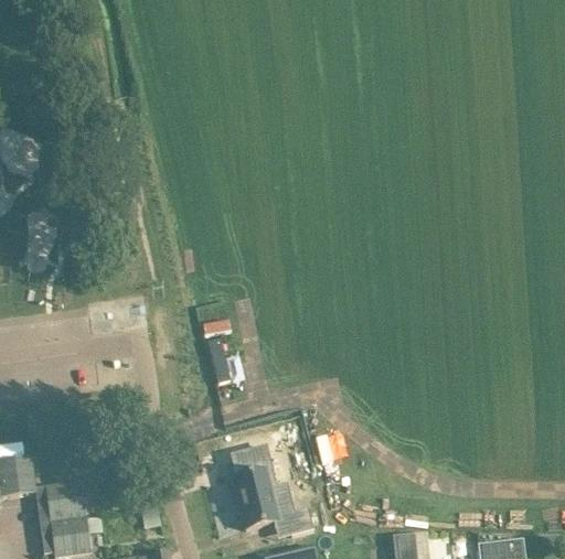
[(294,461),(289,443),(287,437),(246,448),(253,471),(233,476),(238,497),(240,496),(242,503),(241,503),(247,525),(245,526),(246,528),(278,519),(266,469),(294,461)]
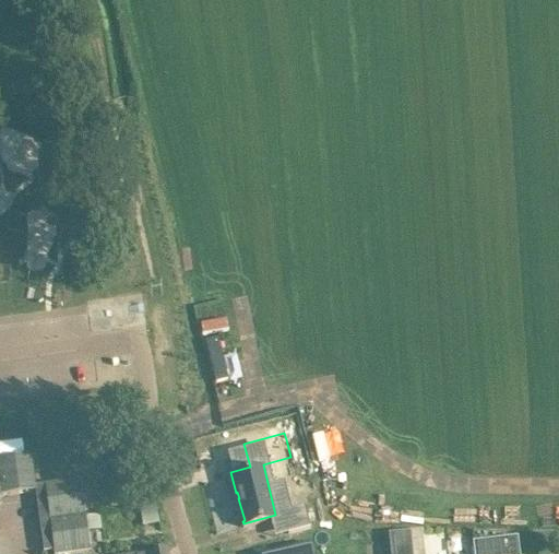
[(36,486),(34,464),(32,450),(0,455),(0,490),(0,491),(36,486)]
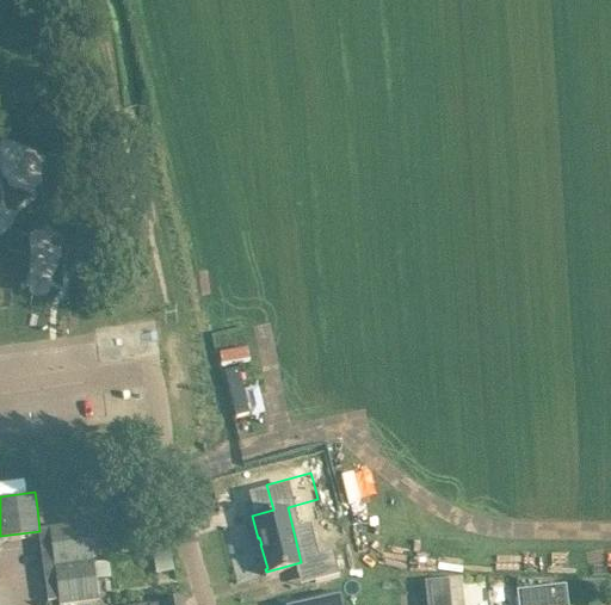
[(339,517),(308,525),(313,545),(344,537),(339,517)]
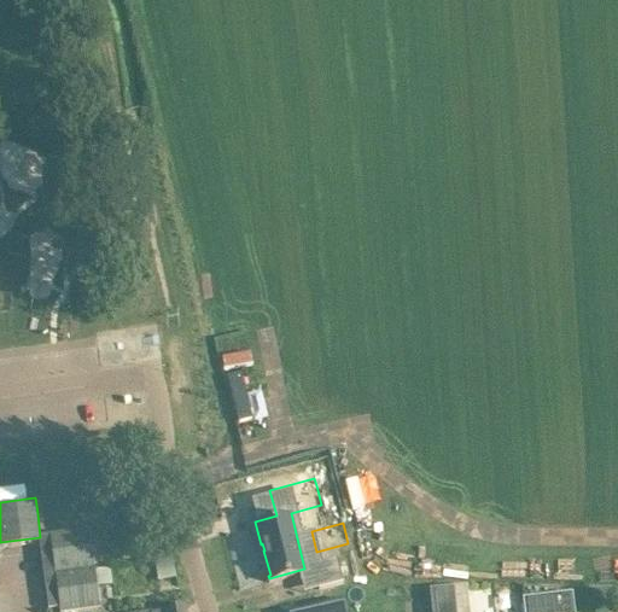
[(54,570),(94,564),(88,525),(50,530),(54,570)]
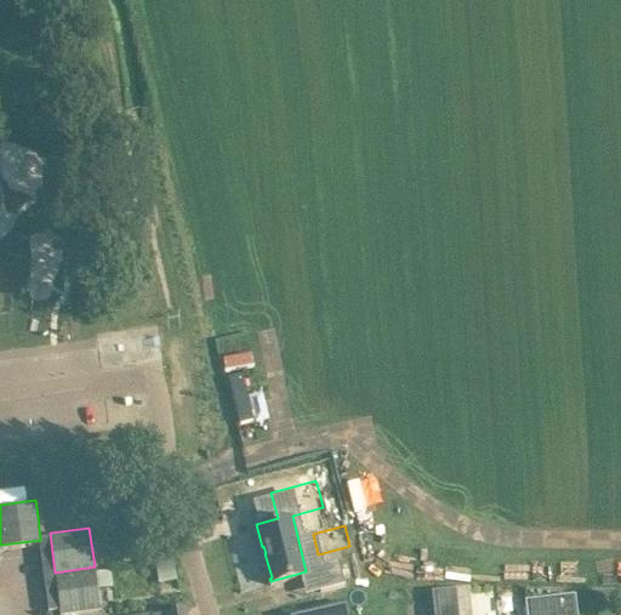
[(159,575),(159,578),(176,574),(172,556),(157,559),(157,563),(147,564),(149,578),(159,575)]
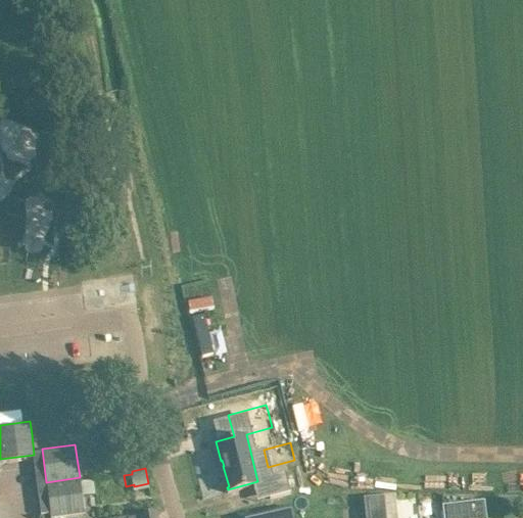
[(94,478),(80,480),(80,477),(46,482),(47,491),(38,493),(41,512),(50,510),(51,516),(70,513),(84,511),(82,492),(96,490),(94,478)]
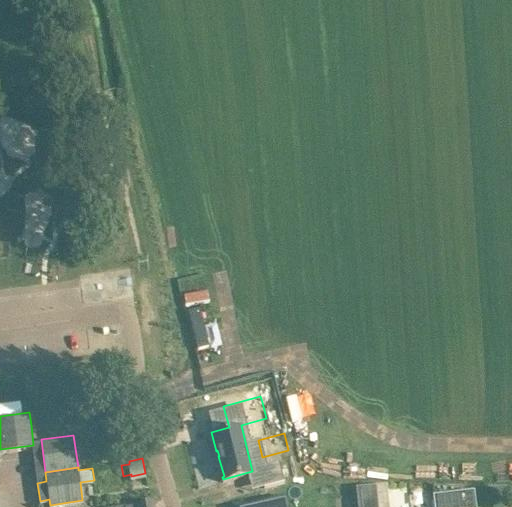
[(286,506),(351,506),(350,475),(318,476),(318,499),(287,500),(286,506)]
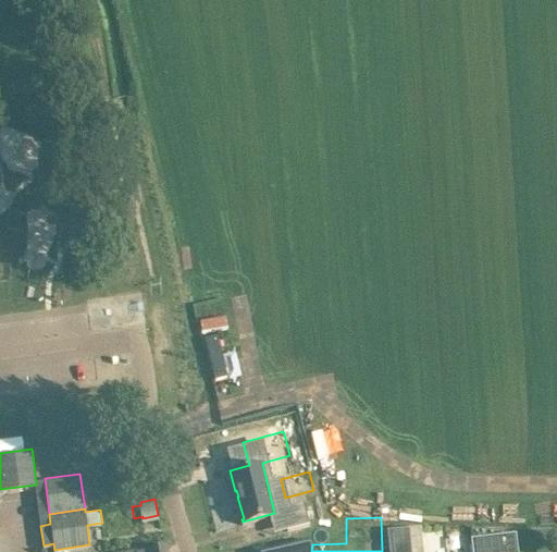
[(411,551),(409,525),(386,527),(388,551),(411,551)]
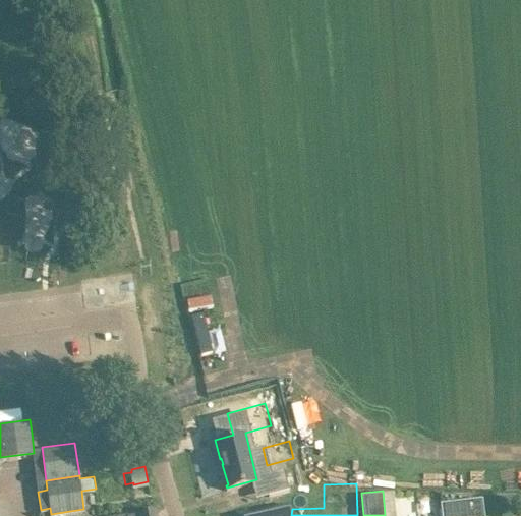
[(442,515),(468,515),(467,498),(441,501),(442,515)]
